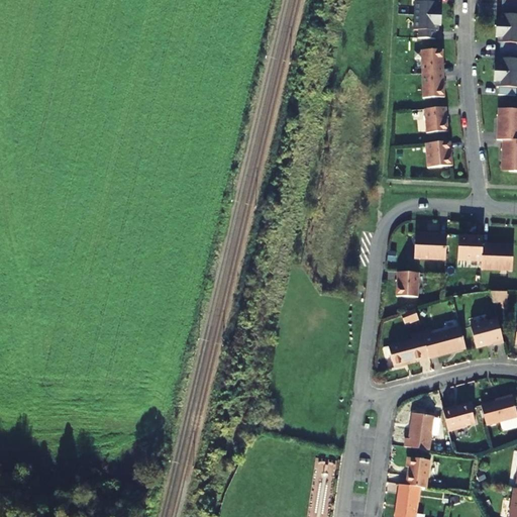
[(418,30),(418,38),(435,39),(436,31),(438,31),(439,20),(441,21),(441,13),(439,13),(440,3),(437,3),(437,0),(419,0),(419,2),(415,2),(414,30),(418,30)]
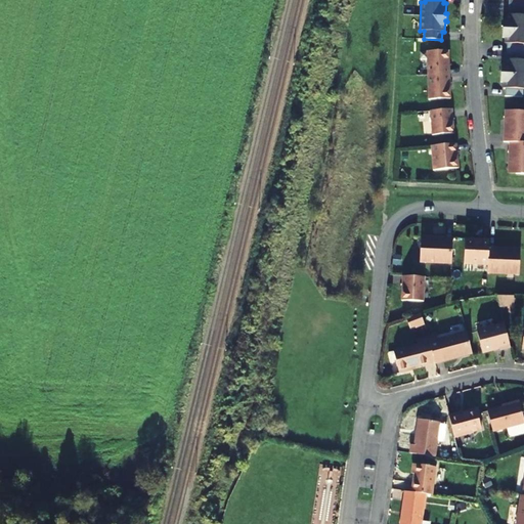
[(523,0),(509,0),(509,14),(506,14),(505,26),(504,26),(503,33),(505,33),(505,43),(507,43),(507,59),(504,59),(504,70),(501,70),(501,78),(504,78),(503,88),(506,88),(506,96),(523,97),(523,89),(523,88),(523,0)]
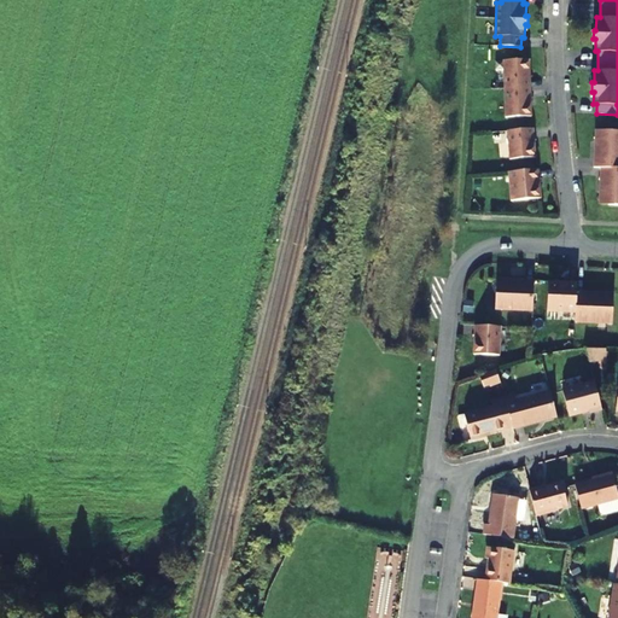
[(506,89),(530,88),(530,76),(529,76),(528,60),(505,60),(506,89)]
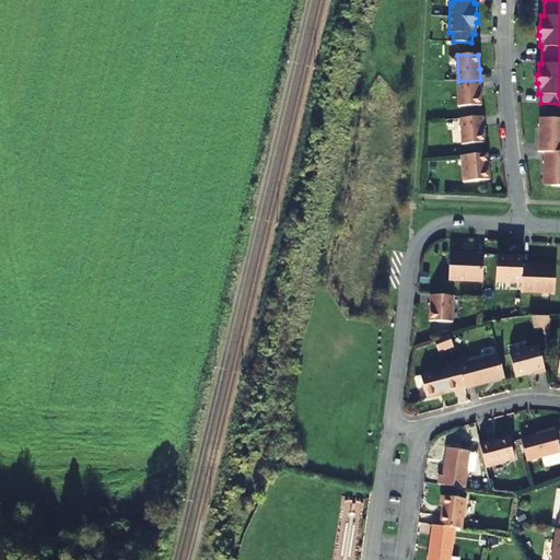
[(481,92),(480,80),(458,81),(458,107),(480,106),(479,92),(481,92)]
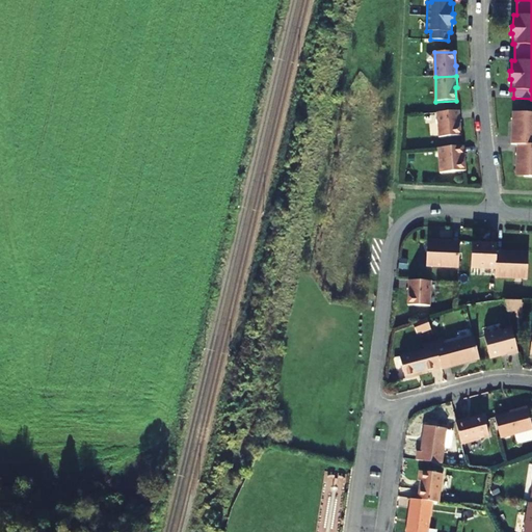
[(459,111),(437,113),(440,137),(460,136),(458,122),(460,123),(459,111)]
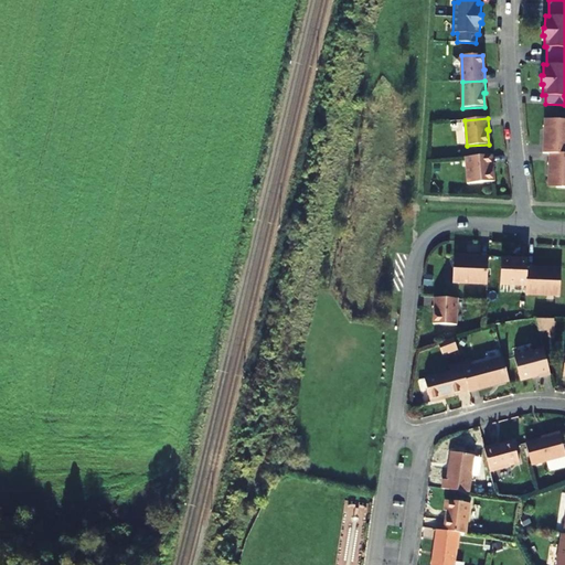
[(550,152),(564,153),(564,119),(553,119),(553,120),(545,119),(545,128),(546,128),(546,135),(545,135),(544,152),(550,152)]
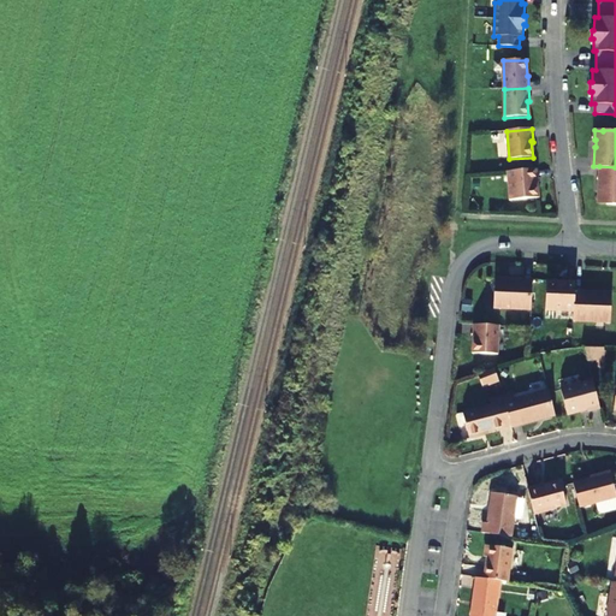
[(615,203),(615,167),(599,166),(599,187),(600,187),(600,193),(599,193),(598,202),(606,202),(606,203),(615,203)]
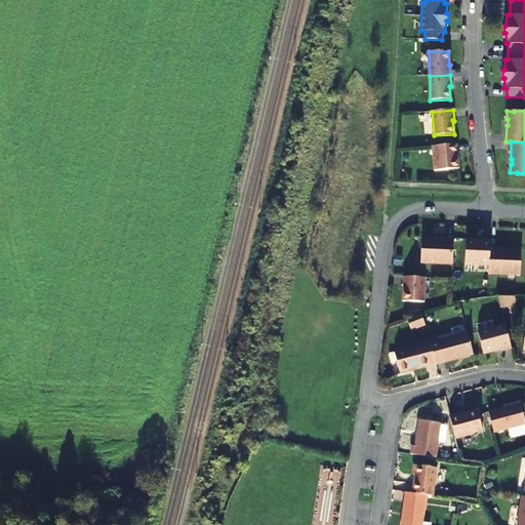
[(458,155),(457,144),(434,147),(436,170),(458,169),(457,156),(458,155)]
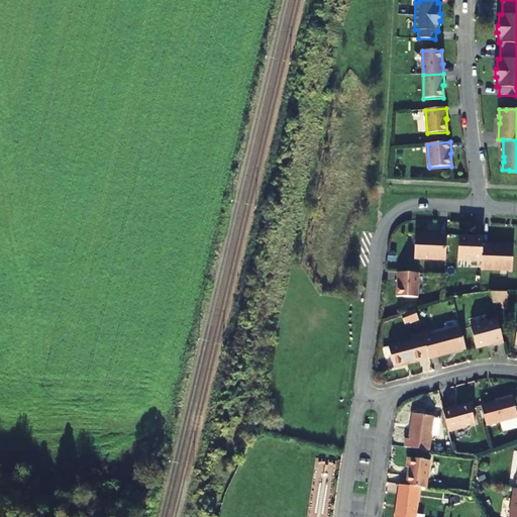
[(445,260),(446,235),(429,234),(429,235),(424,235),(424,234),(416,233),(416,241),(415,240),(414,259),(445,260)]
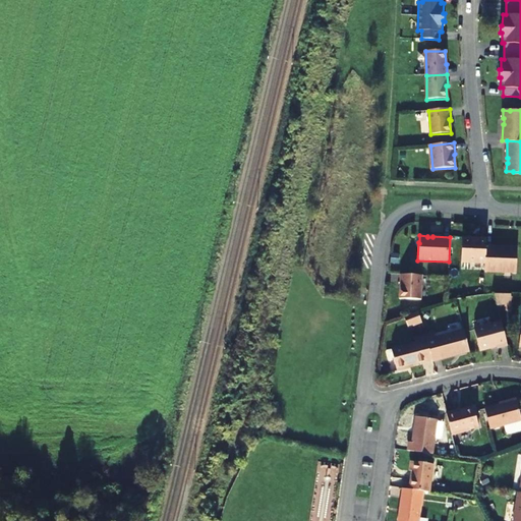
[(485,263),(486,246),(486,238),(475,237),(475,239),(462,238),(462,262),(485,263)]
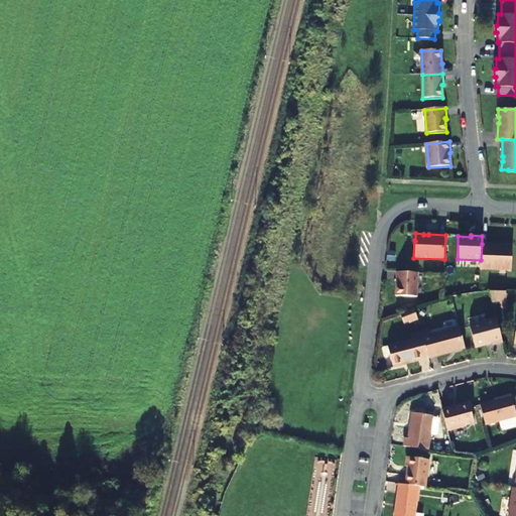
[(482,244),(481,260),(481,268),(511,269),(512,251),(511,251),(512,245),(504,245),(504,246),(498,246),(498,245),(482,244)]
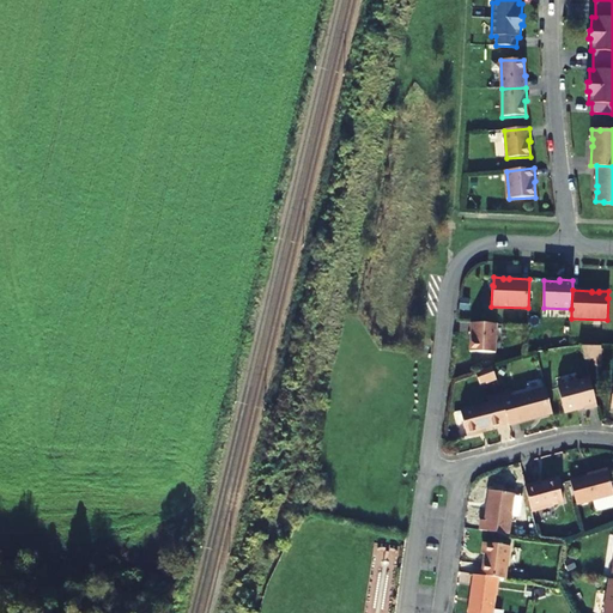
[(495,352),(496,323),(471,322),(471,337),(472,337),(472,352),(495,352)]
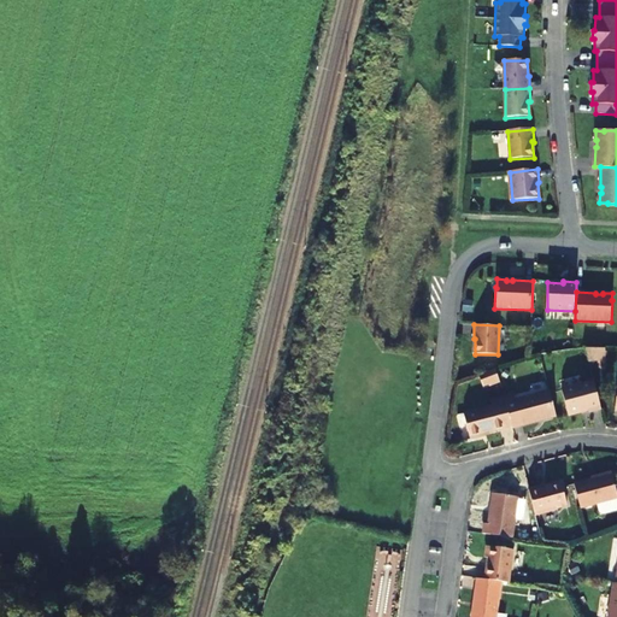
[(603,356),(601,346),(583,348),(586,358),(603,356)]
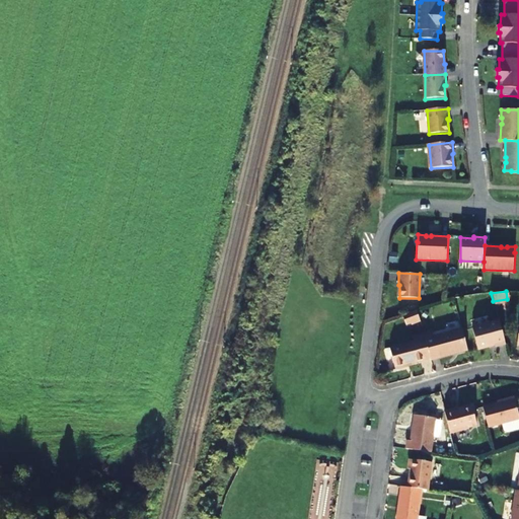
[(406,326),(420,320),(416,309),(401,315),(406,326)]
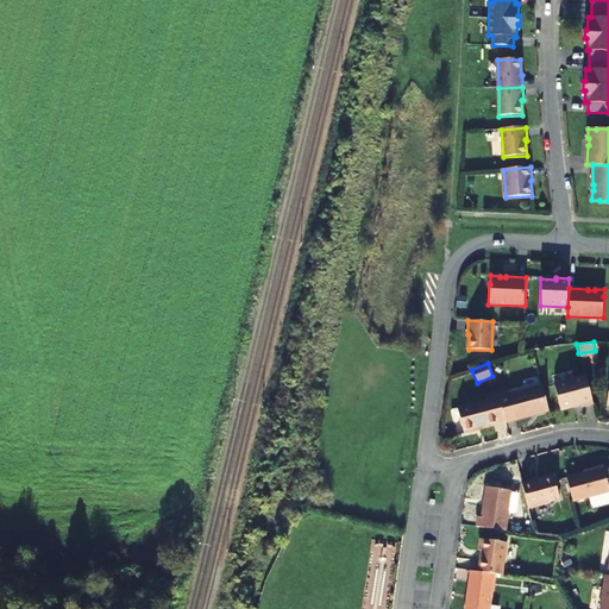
[(556,402),(590,402),(584,375),(551,383),(556,402)]
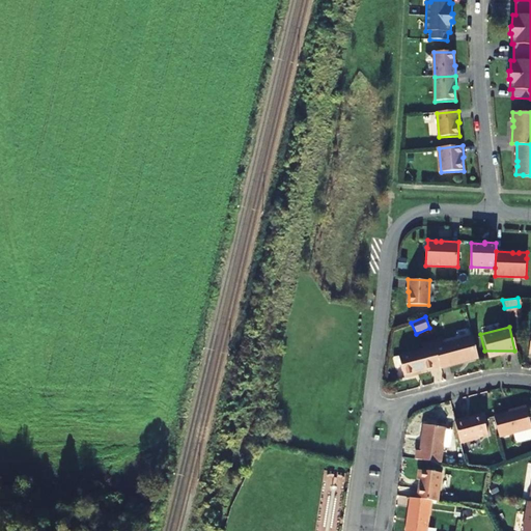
[(477,358),(471,335),(442,343),(442,339),(432,341),(434,345),(439,365),(440,367),(477,358)]
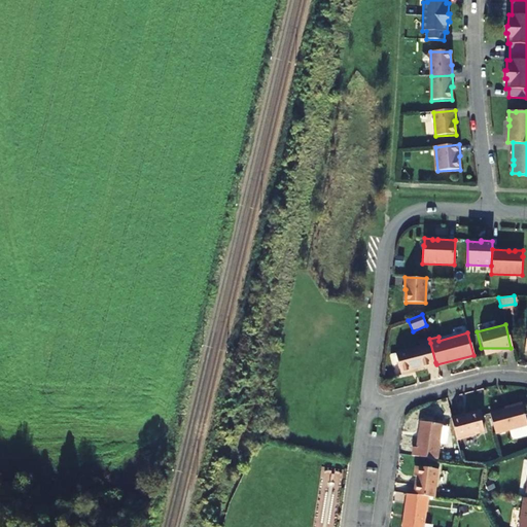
[(410,370),(435,362),(430,343),(393,353),(399,375),(411,372),(410,370)]
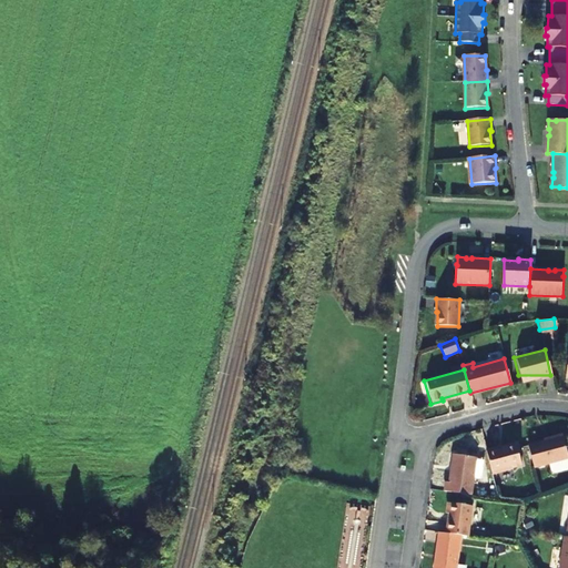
[(567,458),(567,457),(563,437),(527,446),(533,468),(567,458)]
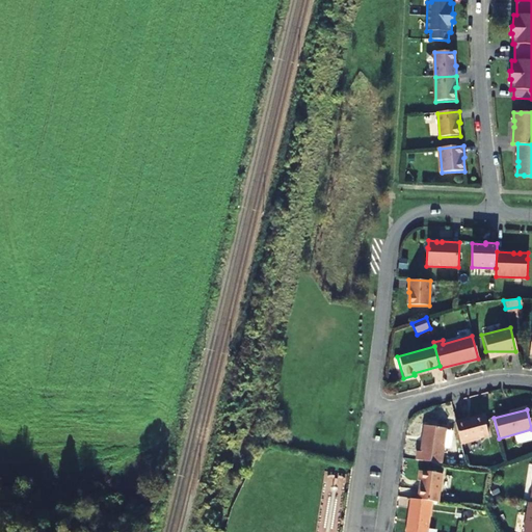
[(466,422),(464,420),(454,423),(460,446),(479,441),(479,439),(488,435),(483,417),(466,422)]
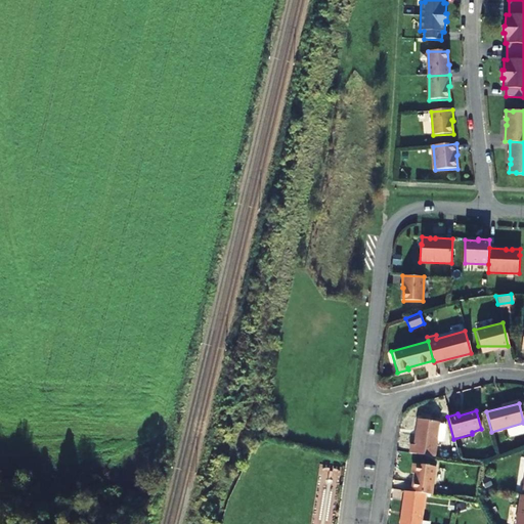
[(408,453),(434,456),(438,422),(418,419),(413,445),(409,444),(408,453)]
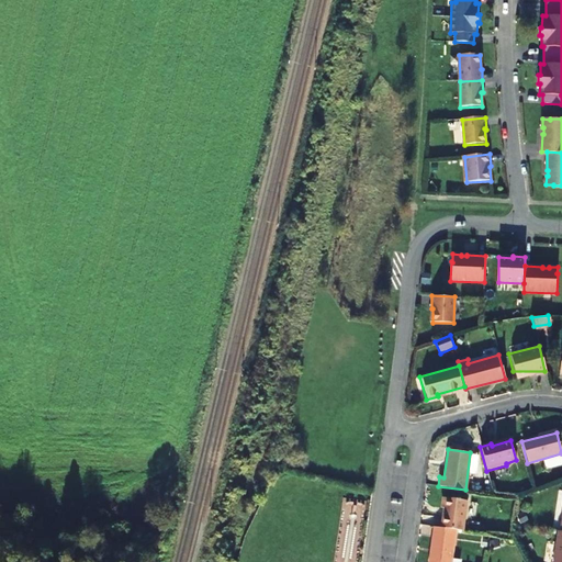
[(454,529),(461,530),(465,499),(442,496),(441,507),(444,508),(440,527),(454,529)]
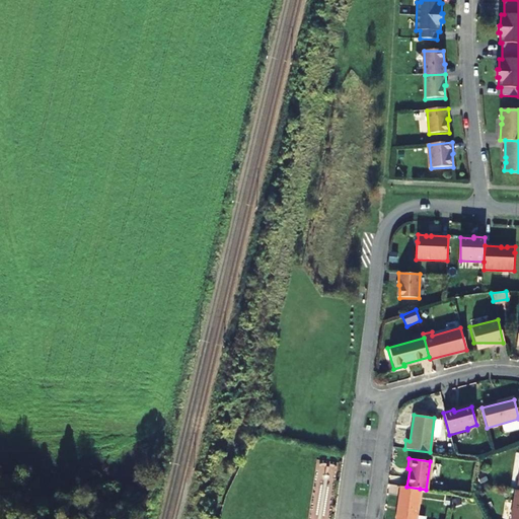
[(396,510),(395,518),(415,518),(417,515),(420,489),(406,487),(400,486),(397,505),(398,506),(399,507),(399,508),(398,510),(397,510),(396,510)]
